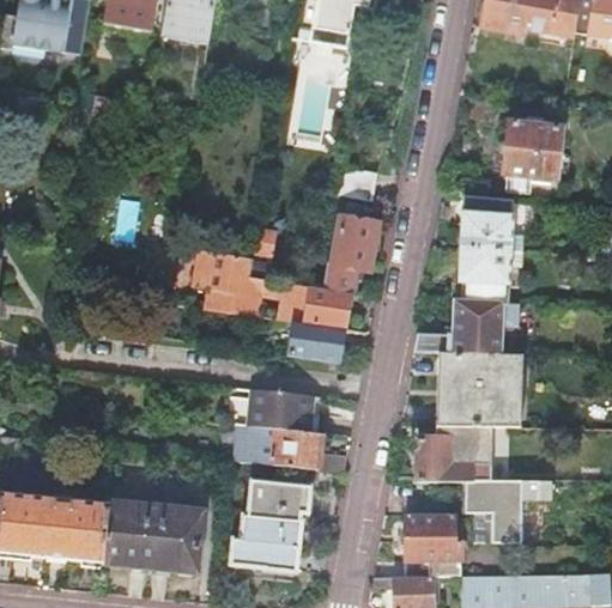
[(0,12),(0,46),(11,48),(12,43),(60,52),(60,56),(79,59),(89,0),(68,0),(18,0),(16,14),(0,12)]
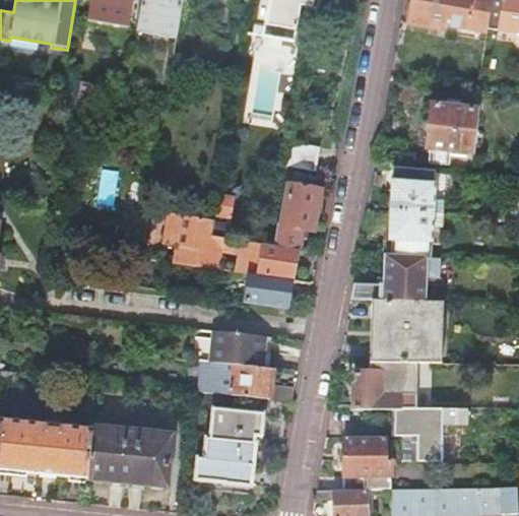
[(90,0),(87,19),(127,26),(131,0),(90,0)]
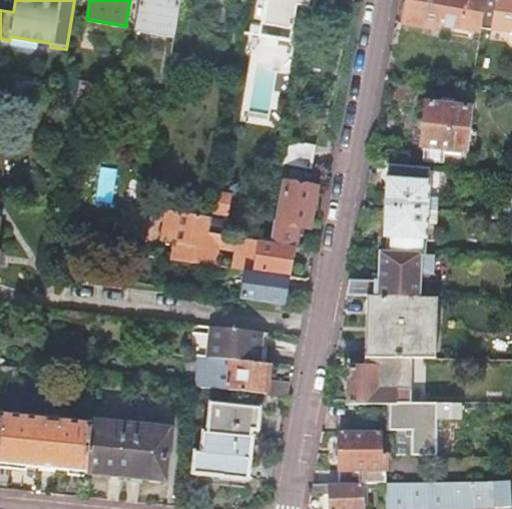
[(138,0),(134,28),(174,34),(179,0),(138,0)]
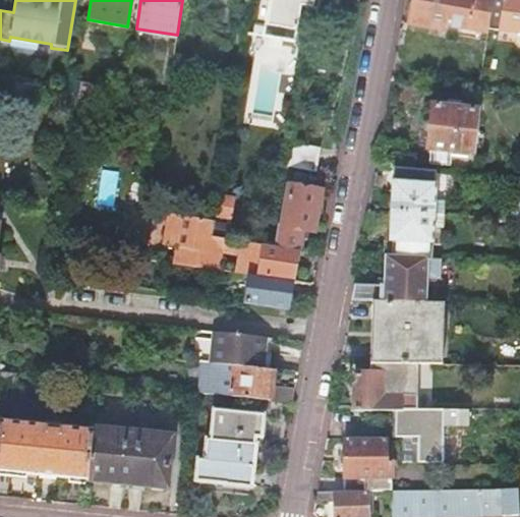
[(446,23),(487,31),(488,27),(492,0),(413,0),(409,22),(445,29),(446,23)]
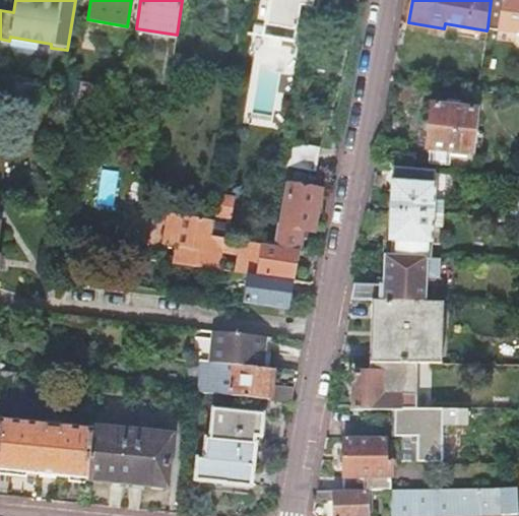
[(491,0),(488,27),(518,31),(518,0),(491,0)]
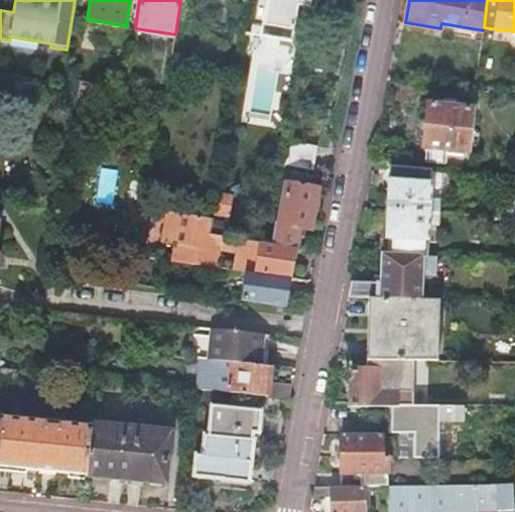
[(78,91),(77,93),(97,97),(99,82),(80,78),(78,91)]
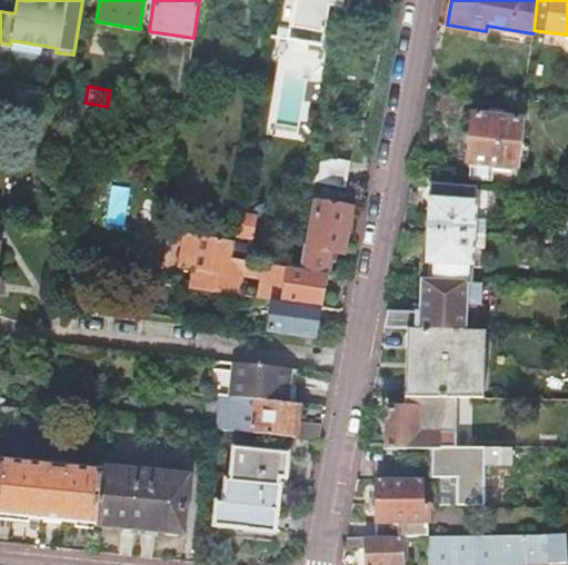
[(472,114),(465,177),(525,182),(527,166),(517,165),(522,119),(497,116),(499,101),(478,99),(476,114),(472,114)]
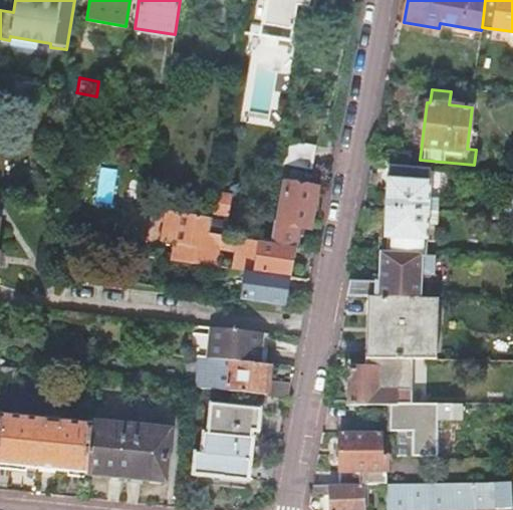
[(288,139),(284,163),(312,168),(317,144),(288,139)]
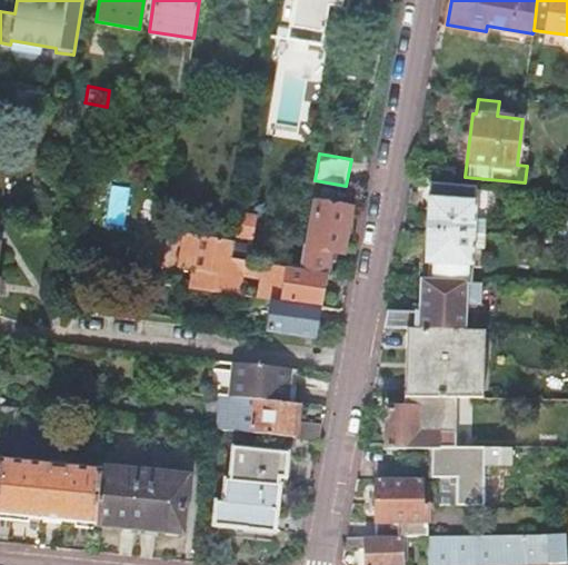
[(427,230),(475,234),(485,235),(487,219),(475,218),(478,185),(430,181),(427,230)]
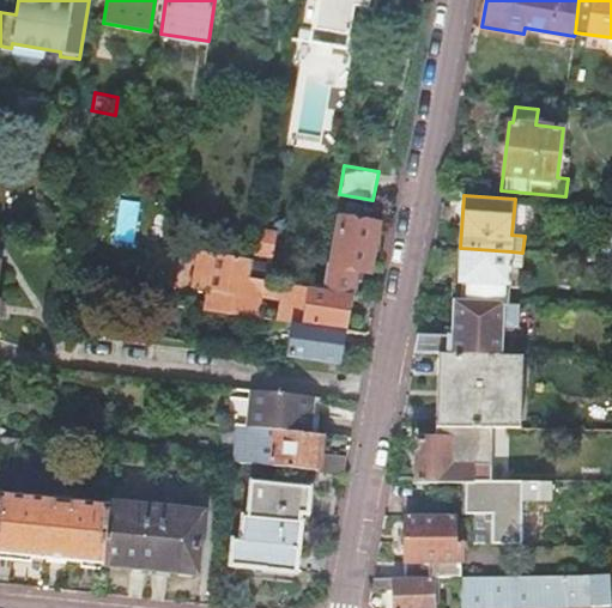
[(341,217),(333,265),(368,271),(377,223),(341,217)]
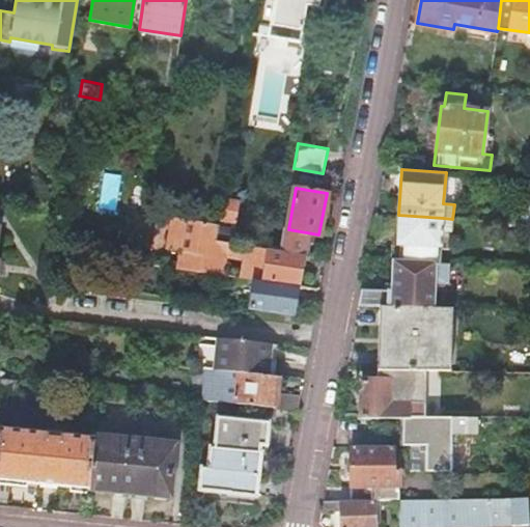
[(403,260),(440,261),(443,218),(398,215),(396,245),(403,245),(403,260)]
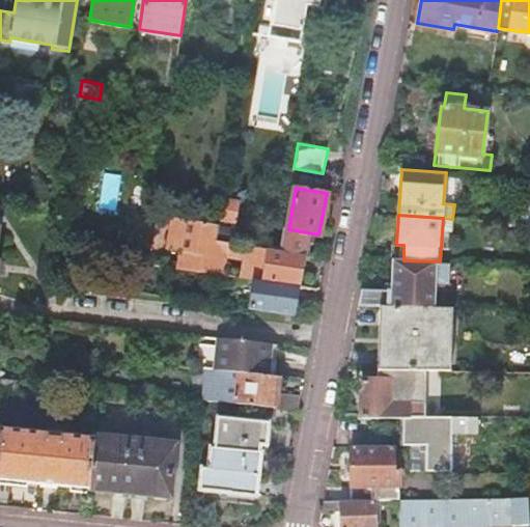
[(174,216),(172,230),(217,239),(219,223),(174,216)]
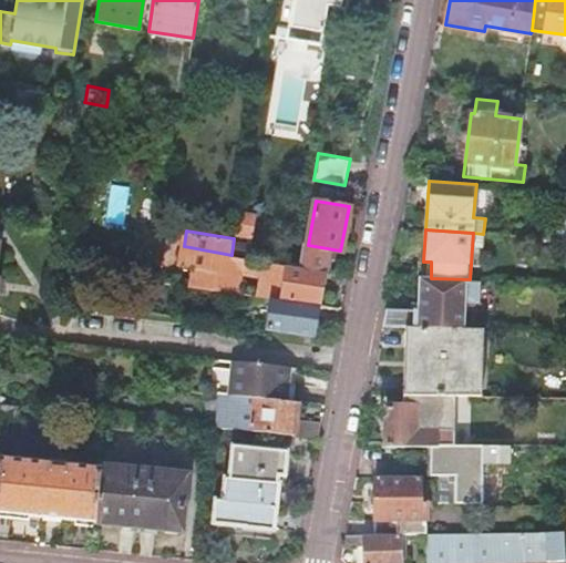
[(260,235),(258,248),(273,252),(275,237),(260,235)]
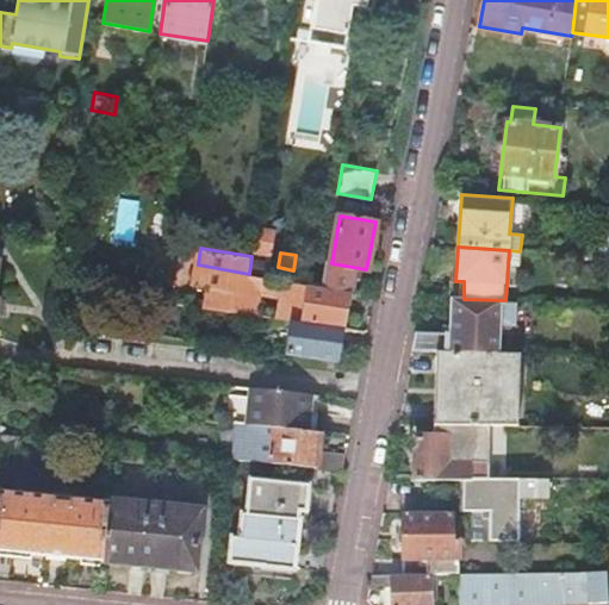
[(210,285),(206,306),(256,313),(260,293),(281,297),(278,317),(290,318),(343,326),(349,292),(322,287),(249,274),(198,264),(194,281),(210,285)]
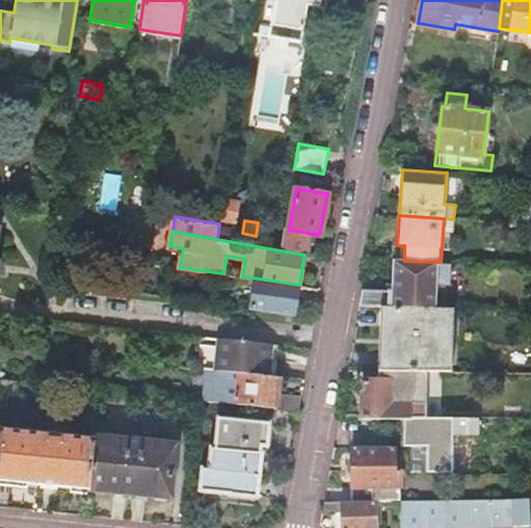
[(363,288),(361,306),(381,306),(442,308),(443,301),(435,301),(436,282),(444,283),(445,263),(441,262),(404,261),(395,260),(393,289),(363,288)]
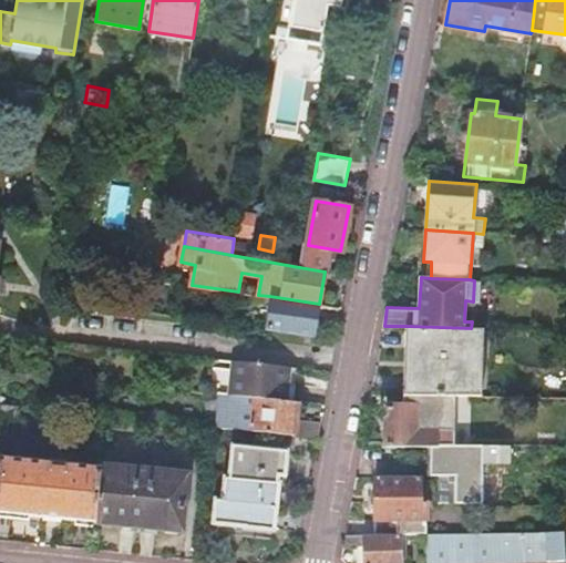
[(269,296),(266,326),(315,334),(319,304),(269,296)]
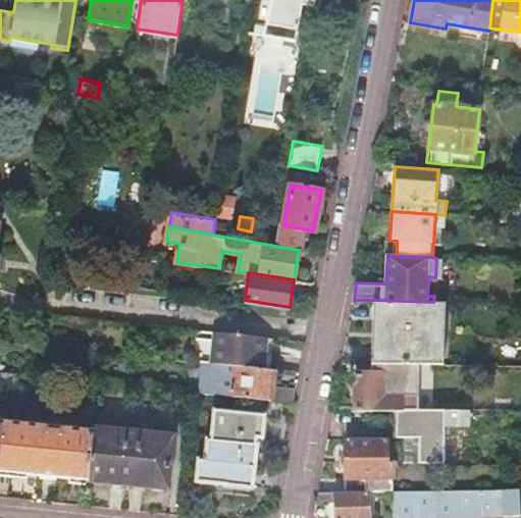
[(374,300),(372,363),(385,363),(419,363),(438,363),(440,302),(433,302),(374,300)]
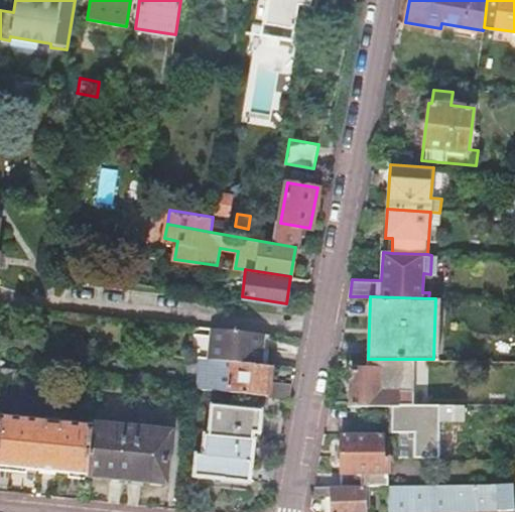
[(264,333),(212,327),(208,358),(223,360),(261,364),(262,349),(264,333)]
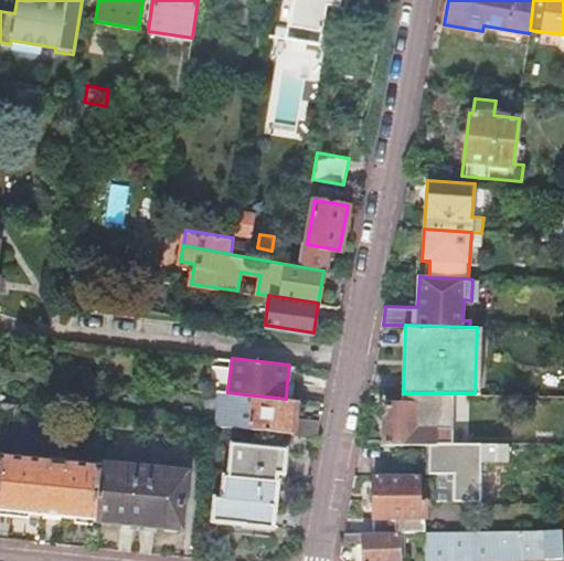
[(286,399),(244,394),(227,392),(226,392),(225,403),(219,403),(216,424),(233,426),(294,433),(296,416),(298,400),(293,400),(286,399)]
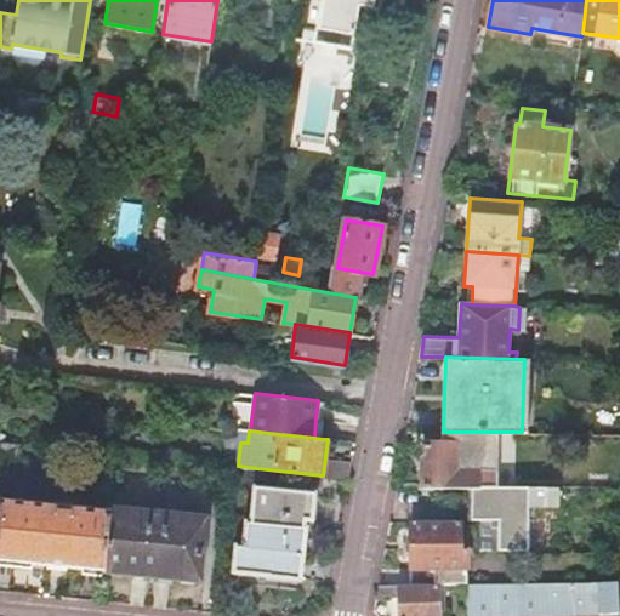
[(471,486),(472,486),(481,486),(499,486),(499,432),(459,432),(443,432),(443,444),(425,444),(425,486),(471,486)]
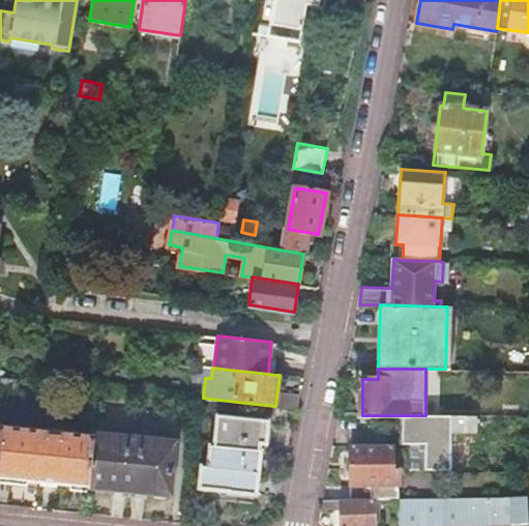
[(300,392),(277,390),(275,406),(297,408),(300,392)]
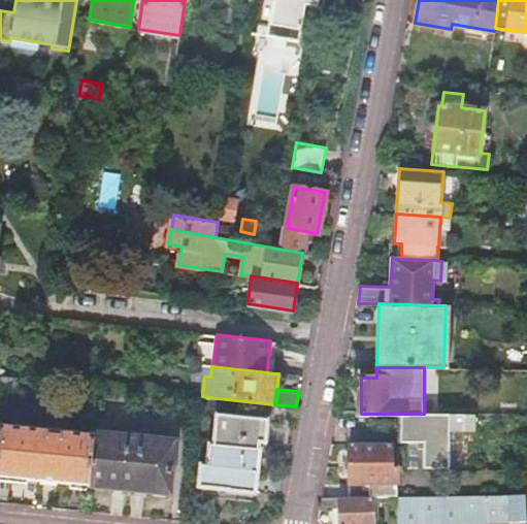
[(201,464),(199,485),(228,488),(228,489),(254,492),(260,441),(265,441),(267,420),(219,414),(215,445),(209,444),(208,460),(206,460),(205,464),(201,464)]
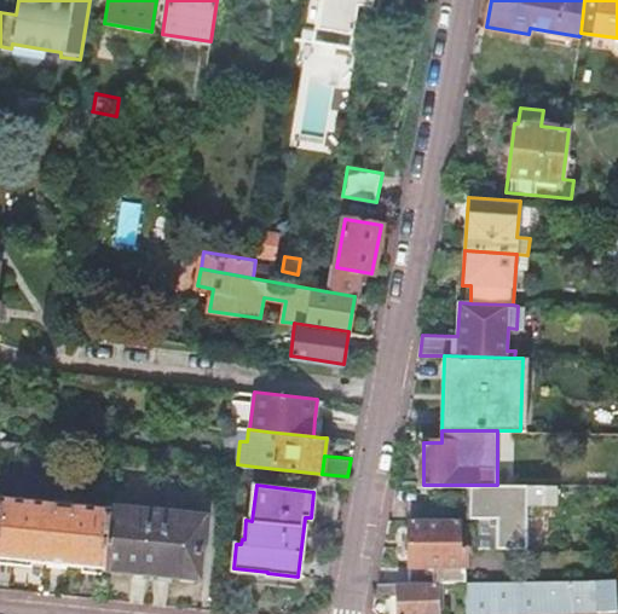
[(471,485),(469,519),(479,519),(498,519),(498,550),(527,549),(527,515),(527,485),(506,485),(497,485),(479,485),(471,485)]
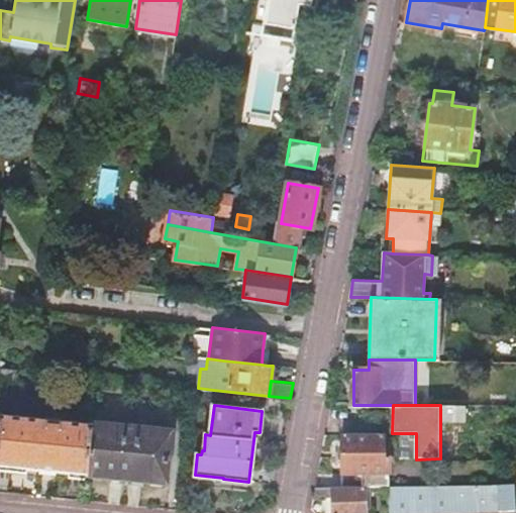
[(440,405),(440,430),(450,430),(451,420),(466,420),(466,405),(440,405)]
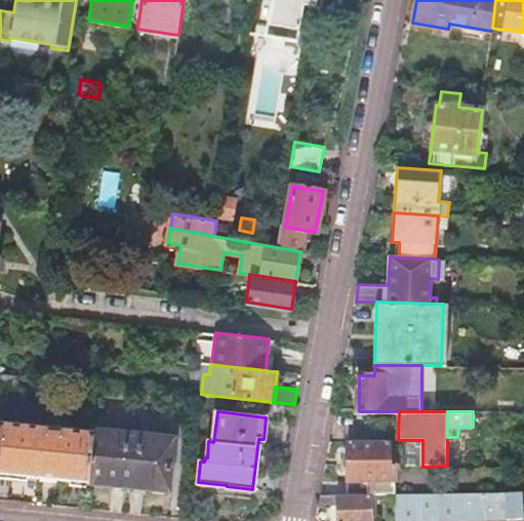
[(0,472),(88,481),(93,430),(0,419),(0,472)]
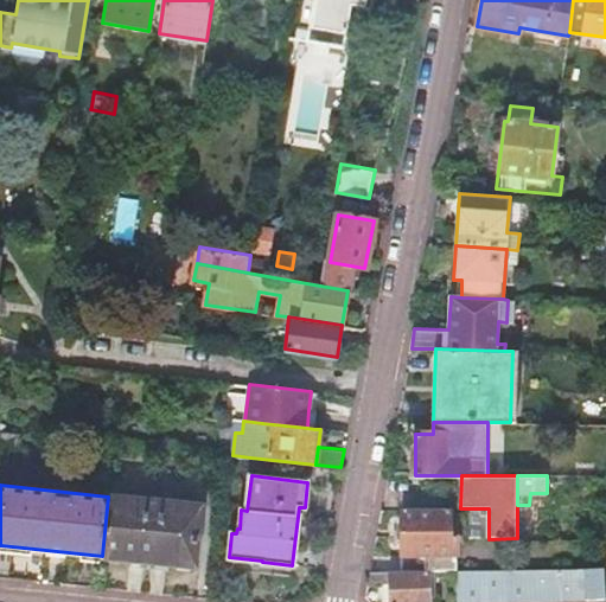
[(202,505),(108,494),(108,497),(102,556),(196,565),(202,505)]
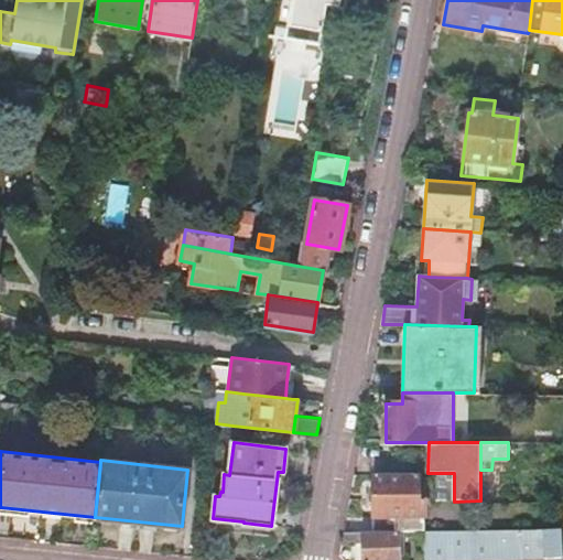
[(374,531),(400,531),(425,531),(424,498),(417,498),(417,473),(372,473),(374,531)]
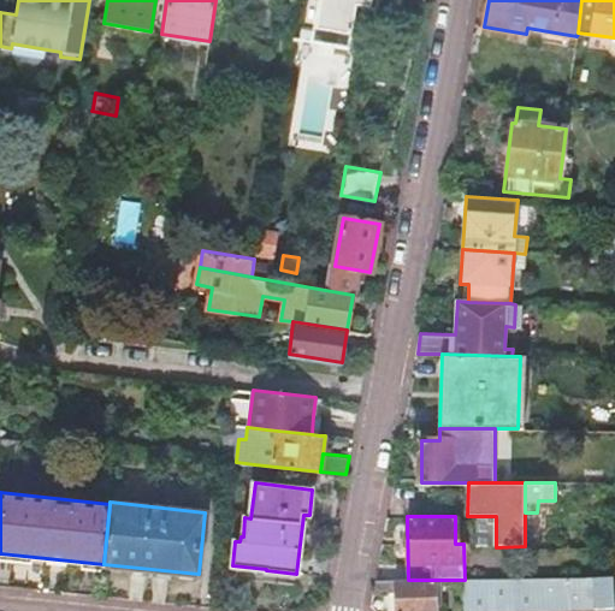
[(611,576),(465,580),(465,610),(504,610),(614,606),(611,576)]
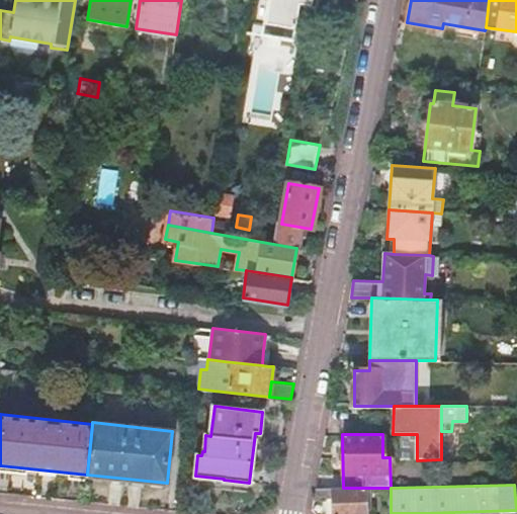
[(368,512),(367,488),(343,488),(317,489),(316,494),(333,494),(333,513),(372,513),(372,511),(368,512)]
